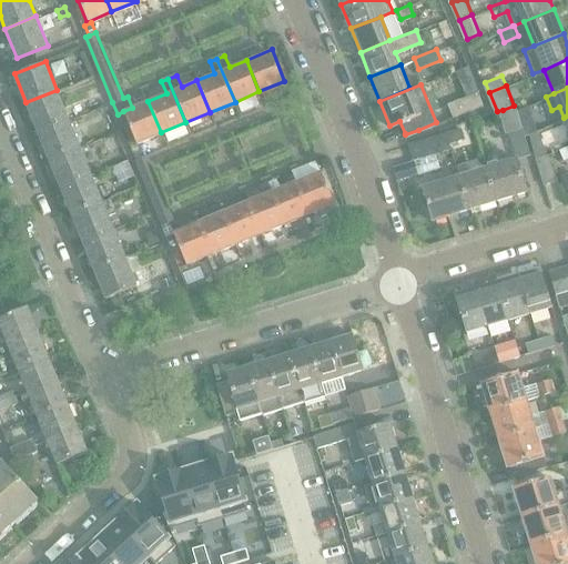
[(57,90),(26,102),(37,129),(68,117),(57,90)]
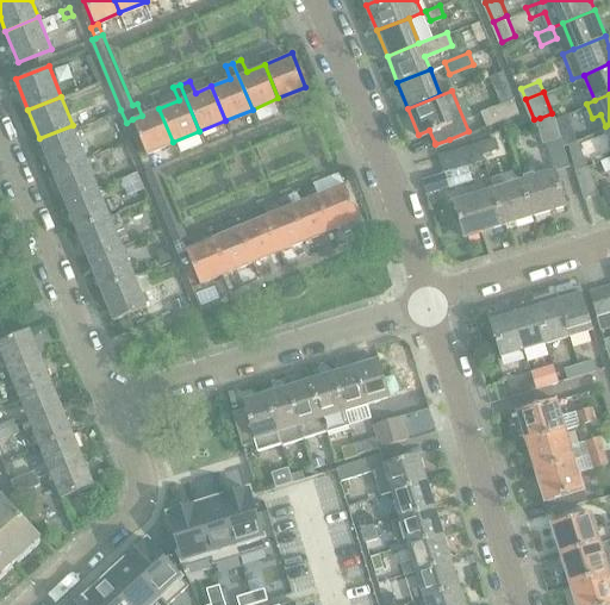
[(486,124),(517,111),(511,97),(480,110),(486,124)]
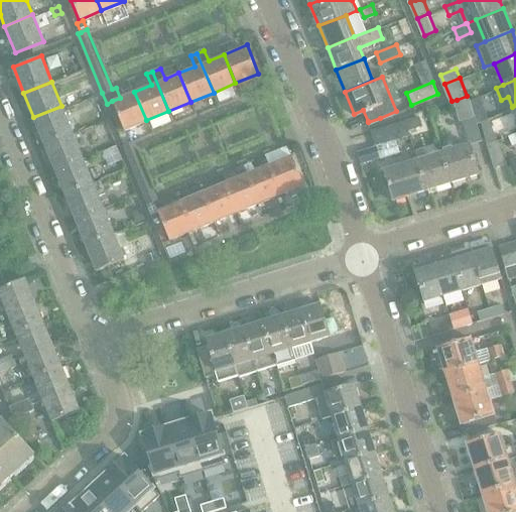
[(120,98),(112,101),(124,130),(146,120),(134,92),(120,98)]
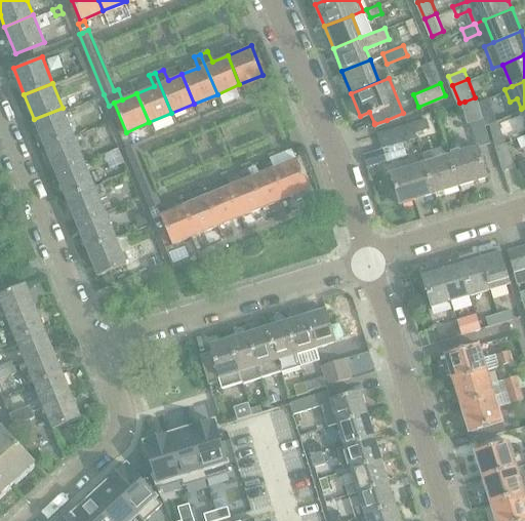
[(481,98),(488,122),(496,119),(487,96),(481,98)]
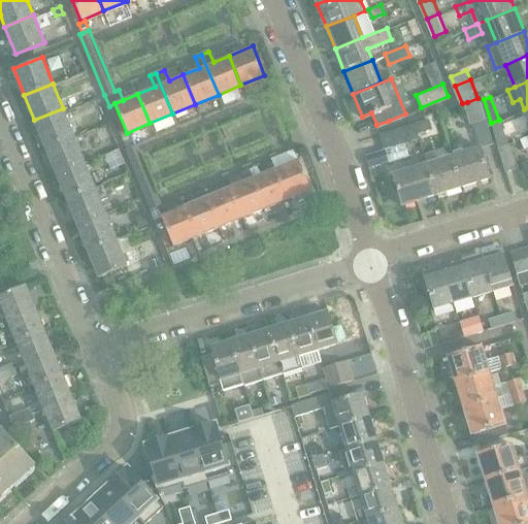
[(467,102),(473,122),(485,119),(479,98),(477,98),(467,102)]
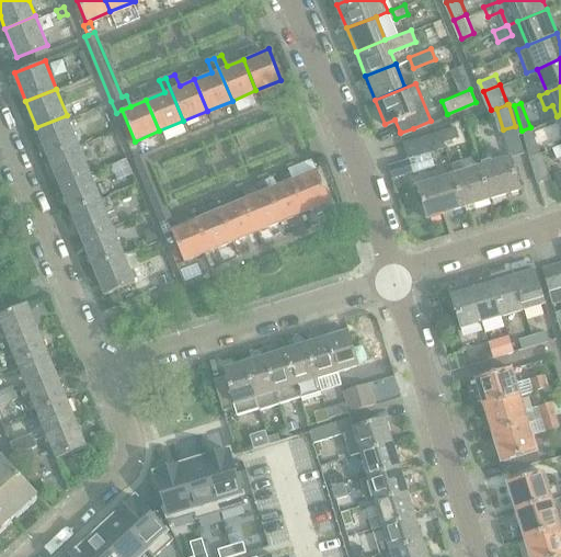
[(67,115),(36,127),(47,155),(78,143),(67,115)]
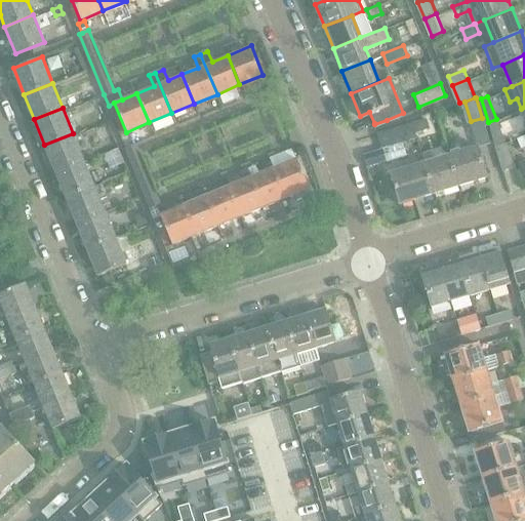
[(425,117),(411,121),(414,131),(428,127),(425,117)]
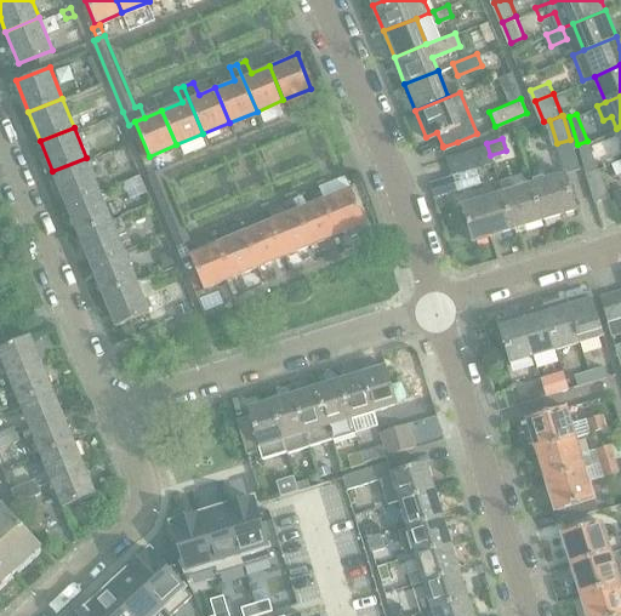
[(597,167),(587,141),(577,144),(586,172),(597,167)]
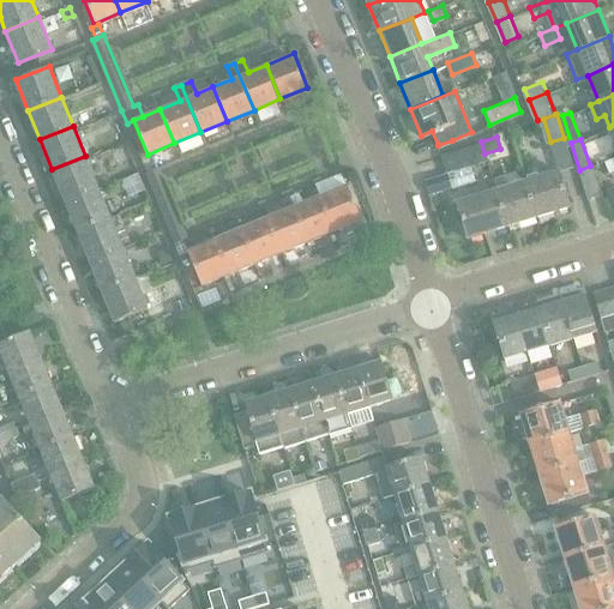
[(485,154),(481,142),(440,155),(446,172),(447,172),(471,164),(486,160),(485,154)]
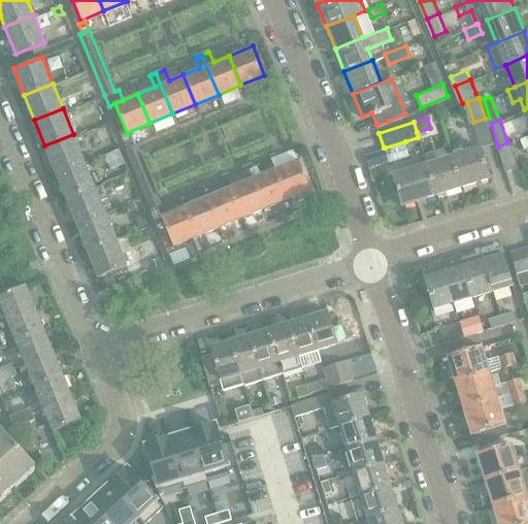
[(73,134),(44,145),(56,171),(84,160),(74,136),(73,134)]
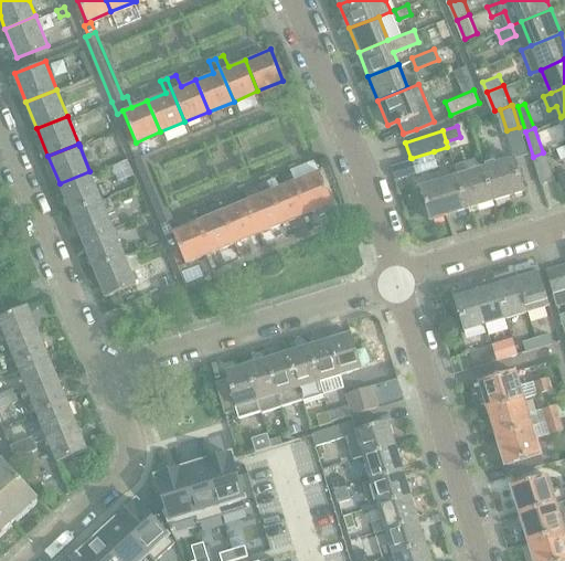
[(434,151),(412,158),(416,171),(437,165),(434,151)]
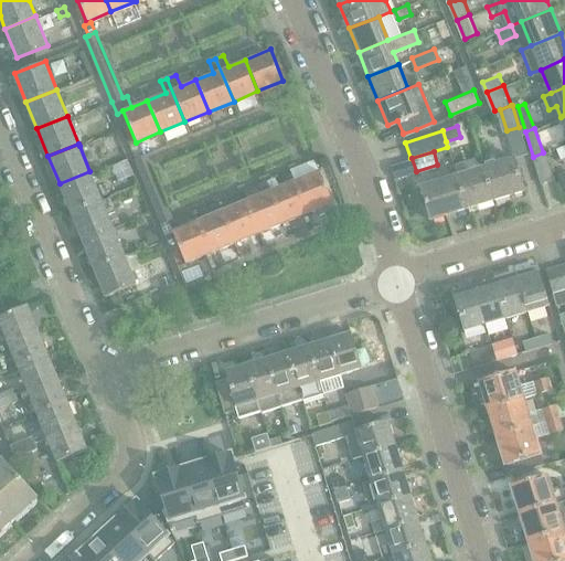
[(554,177),(543,152),(533,157),(541,182),(554,177)]
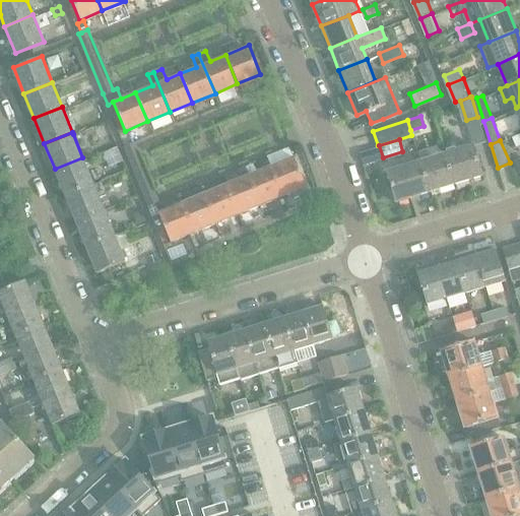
[(148,204),(153,202),(157,200),(133,141),(124,144),(148,204)]
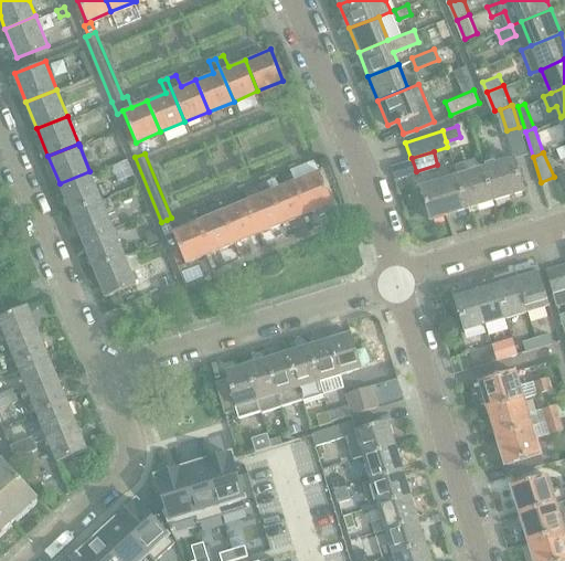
[(524,189),(514,156),(482,166),(492,199),(524,189)]
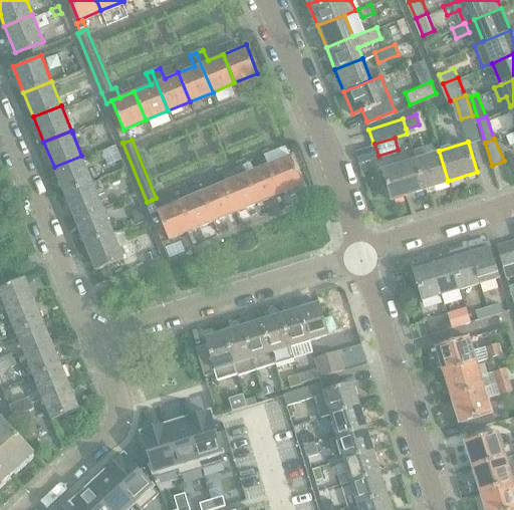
[(264,154),(268,164),(280,193),(288,189),(290,195),(304,189),(289,155),(285,145),(264,154)]
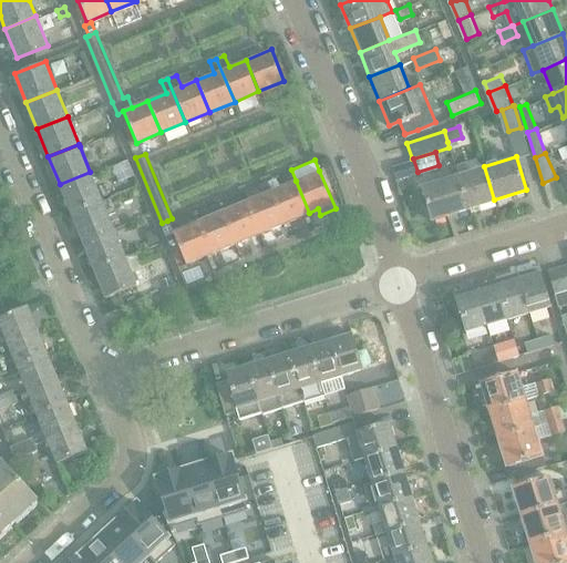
[(484,166),(457,174),(467,207),(494,200),(484,166)]
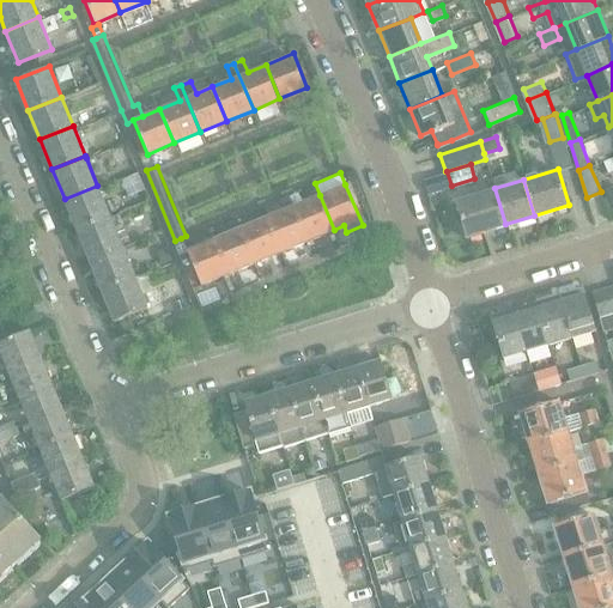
[(97,186),(65,199),(77,229),(109,216),(97,186)]
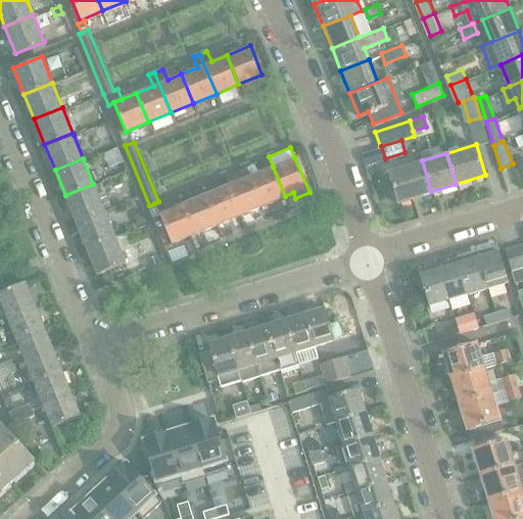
[(396,201),(431,191),(422,160),(387,172),(396,201)]
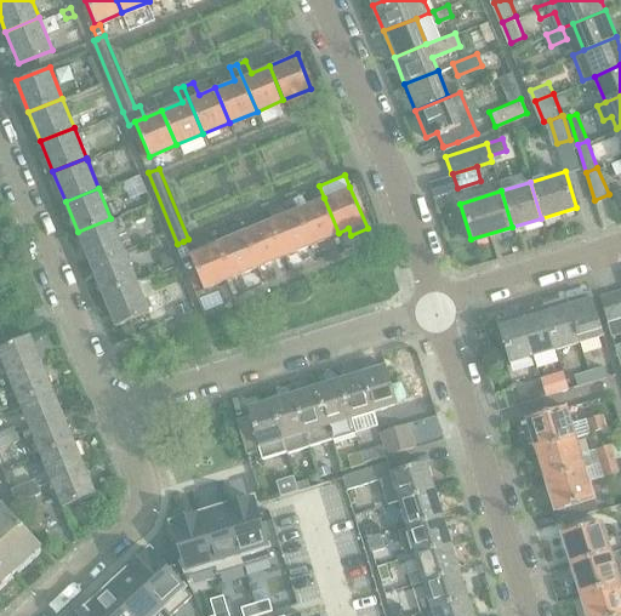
[(288,212),(269,220),(284,255),(312,243),(297,209),(292,197),(283,200),(288,212)]
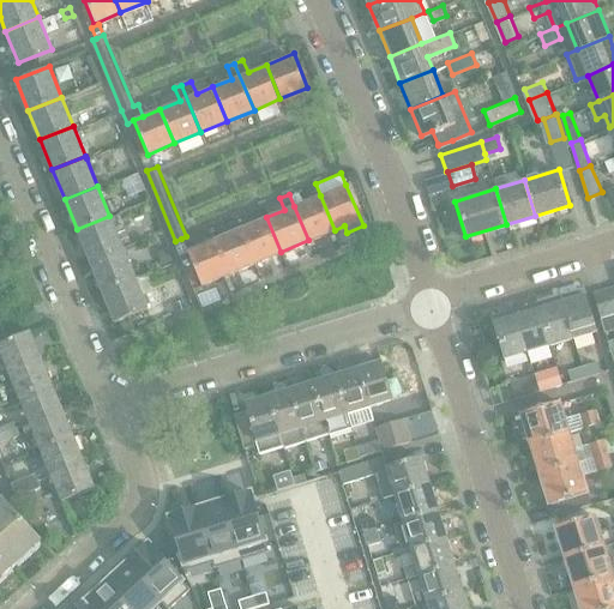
[(320,196),(294,206),(308,240),(335,230),(320,196)]
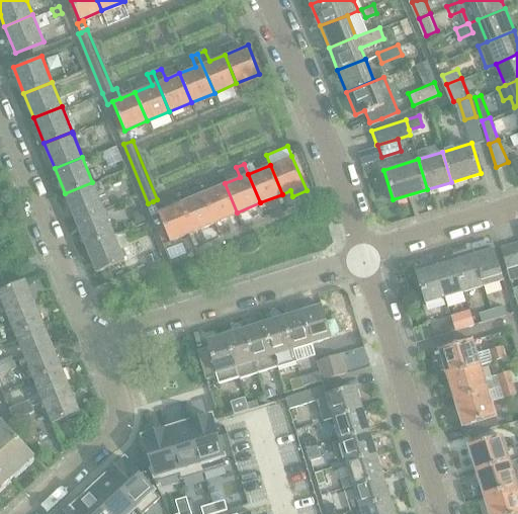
[(92,182),(65,193),(75,219),(102,207),(92,182)]
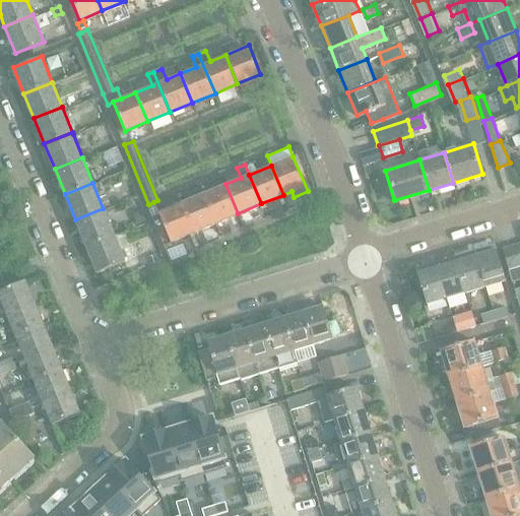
[(225,184),(204,193),(215,222),(238,213),(225,184)]
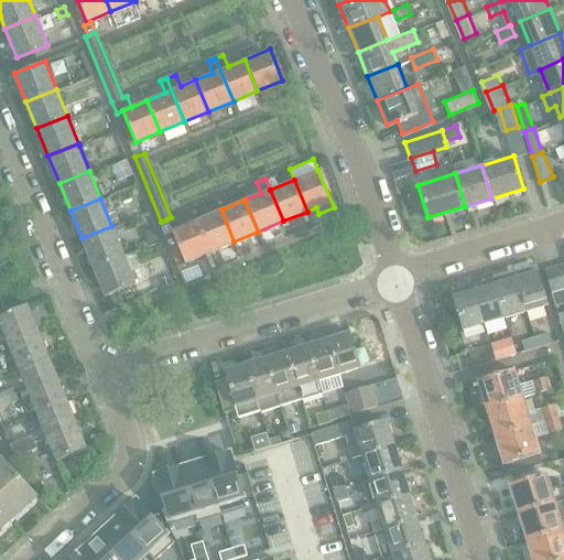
[(213,213),(196,219),(209,251),(234,241),(221,210),(217,201),(209,204),(213,213)]
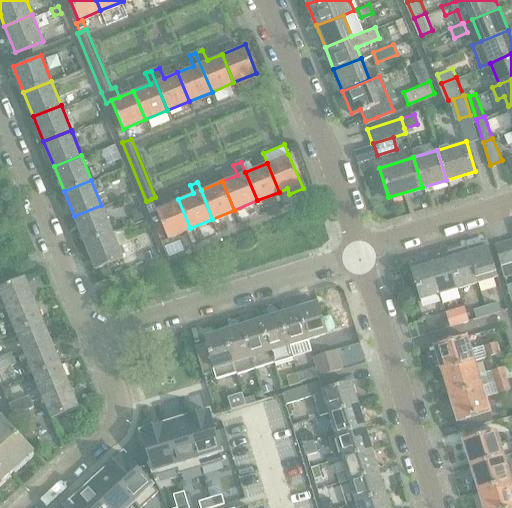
[(159,195),(155,197),(151,199),(167,237),(190,228),(178,199),(163,205),(159,195)]
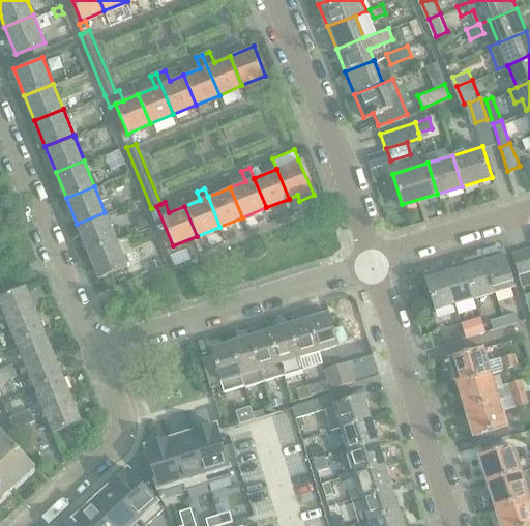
[(145,211),(135,214),(140,227),(150,223),(145,211)]
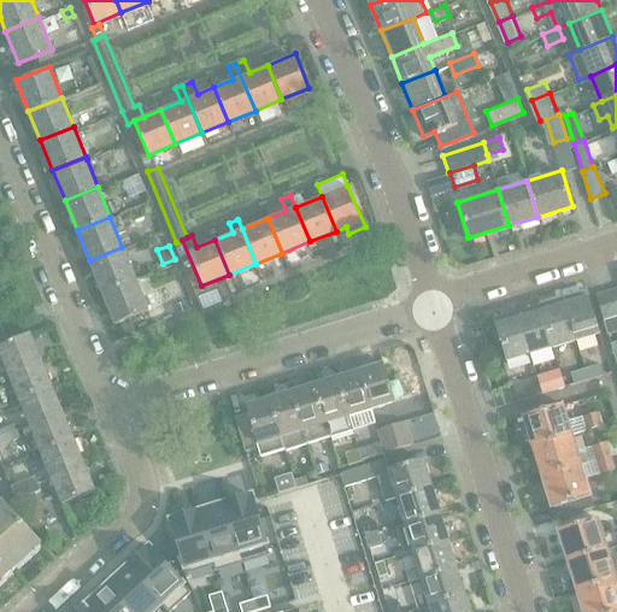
[(122,247),(89,260),(101,290),(135,277),(122,247)]
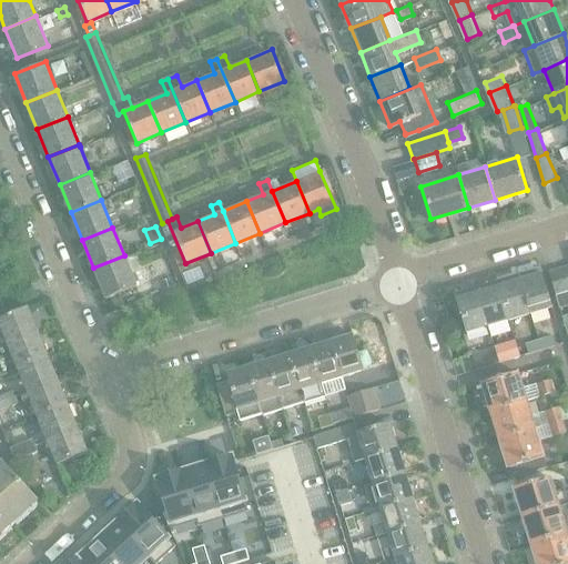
[(124,255),(93,268),(105,296),(137,284),(135,283),(142,280),(135,265),(130,269),(124,255)]
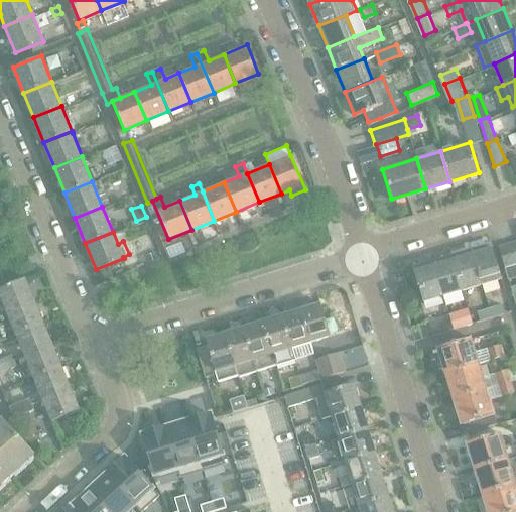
[(490,241),(470,247),(481,283),(501,277),(490,241)]
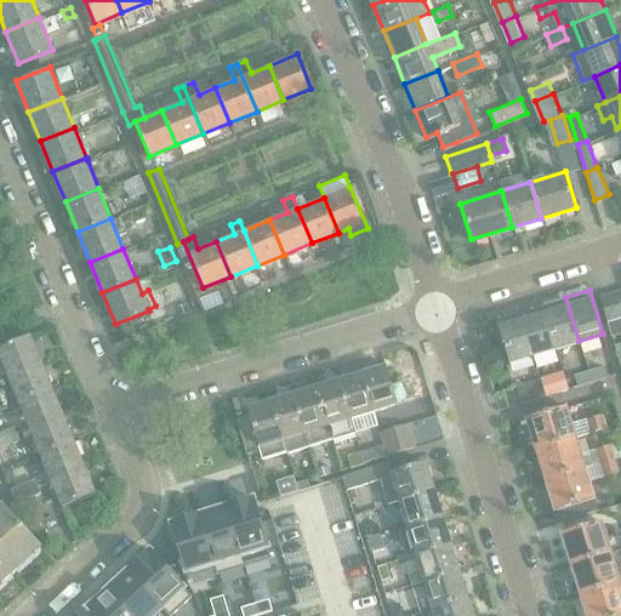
[(607,320),(608,320),(608,318),(619,314),(613,290),(599,295),(607,320)]
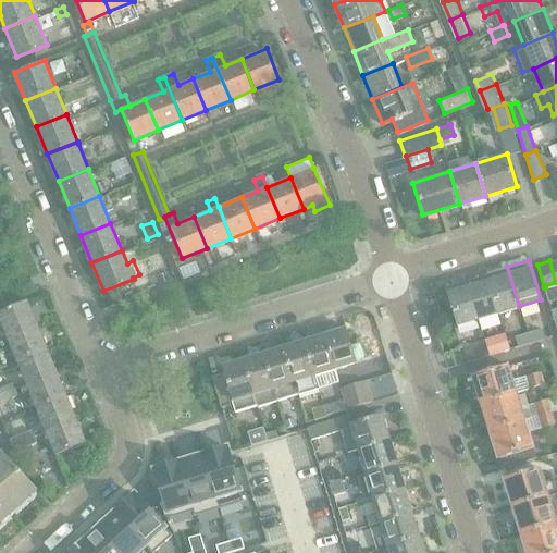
[(507,267),(486,273),(498,312),(519,306),(507,267)]
